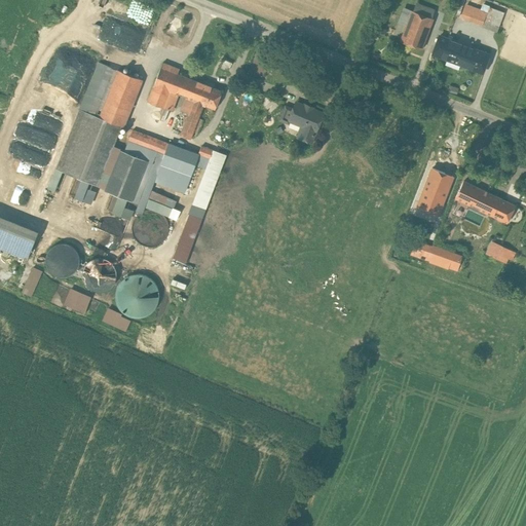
[(481,10),(465,4),(460,17),(482,26),(489,6),(483,3),(481,10)]
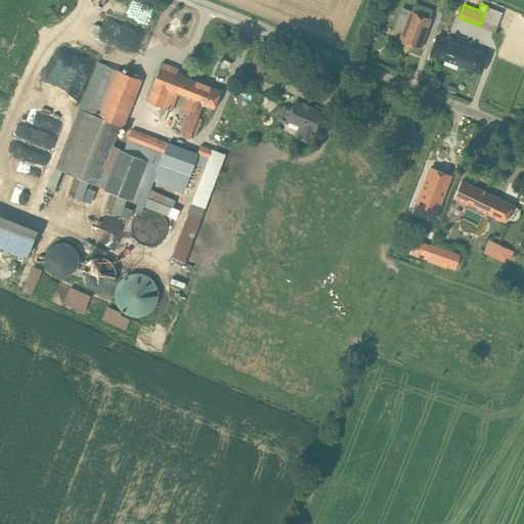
[(503,11),(487,6),(480,26),(483,27),(495,32),(503,11)]
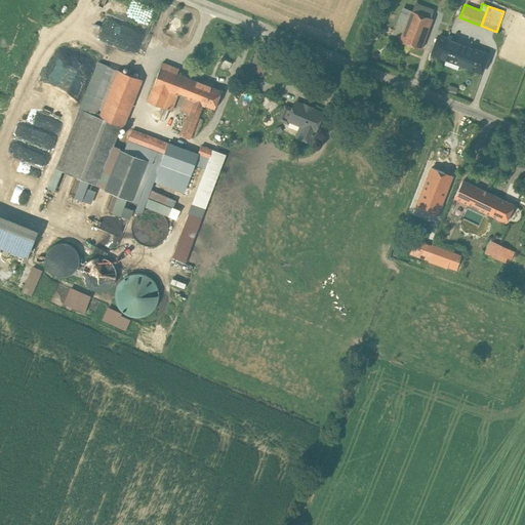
[(412,10),(411,10),(405,26),(399,40),(421,48),(433,18),(412,10)]
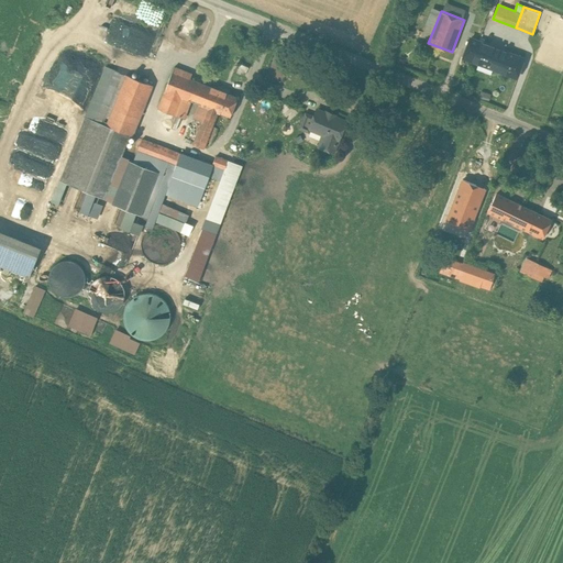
[(507,54),(470,40),(463,58),(472,62),(499,73),(507,54)]
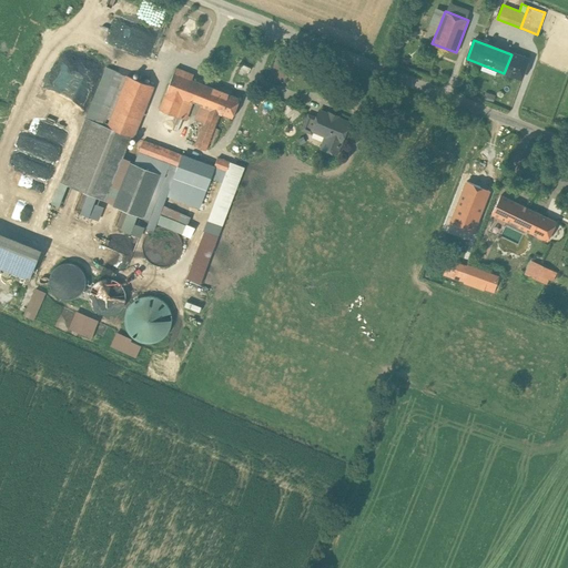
[(528,60),(511,54),(504,73),(521,80),(528,60)]
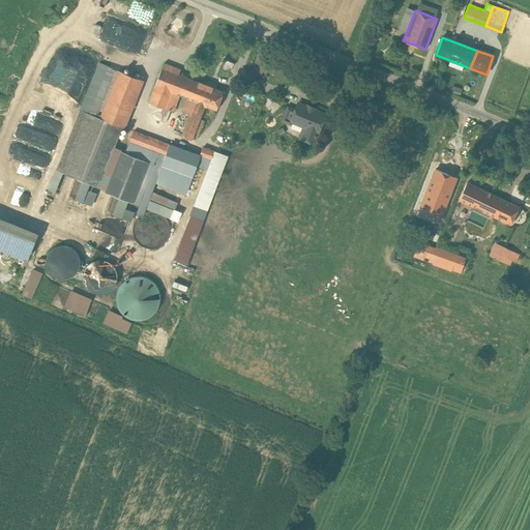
[(143,81),(99,62),(80,112),(57,171),(98,187),(122,127),(124,127),(143,81)]
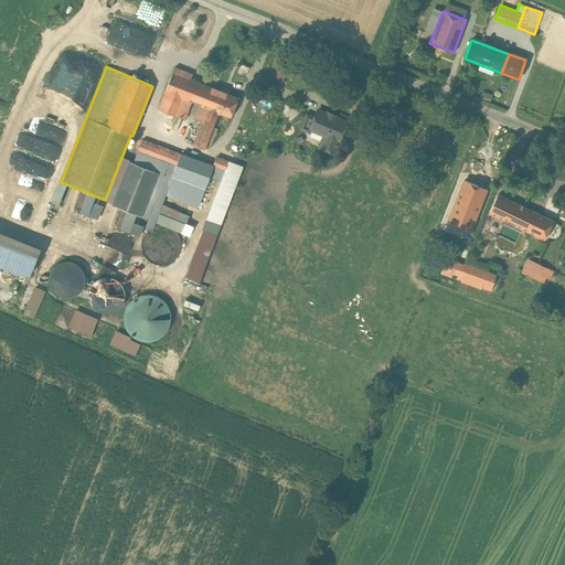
[(208,86),(182,76),(184,72),(174,67),(159,109),(176,116),(183,98),(201,105),(208,86)]
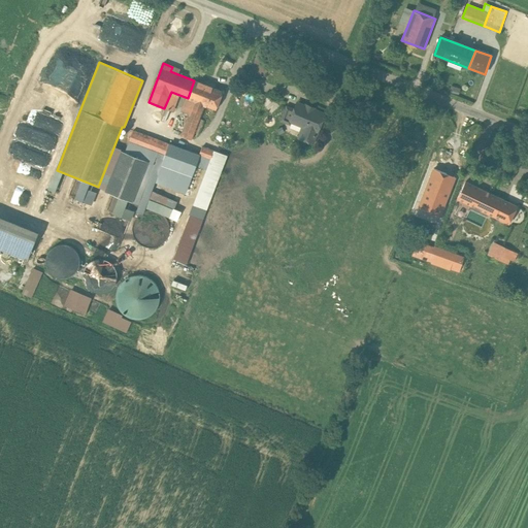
[(216,109),(223,92),(194,80),(188,98),(195,101),(204,105),(216,109)]
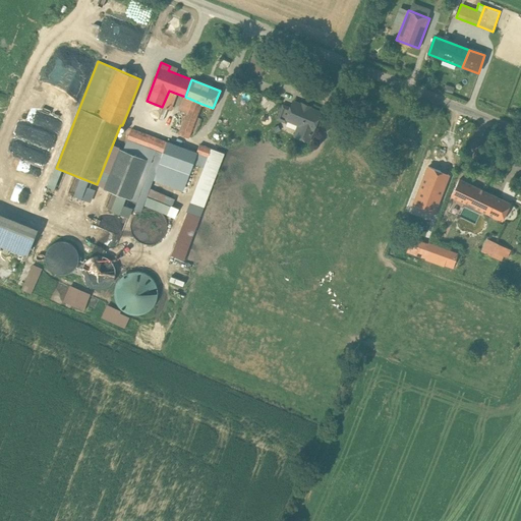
[(192,100),(178,133),(188,137),(192,128),(195,119),(201,104),(192,100)]
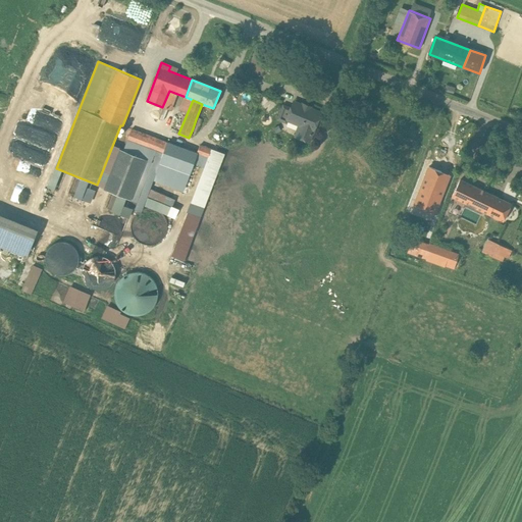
[(302,105),(294,102),(292,108),(286,119),(288,119),(301,124),(296,136),(309,141),(320,112),(310,108),(311,107),(302,104),(302,105)]
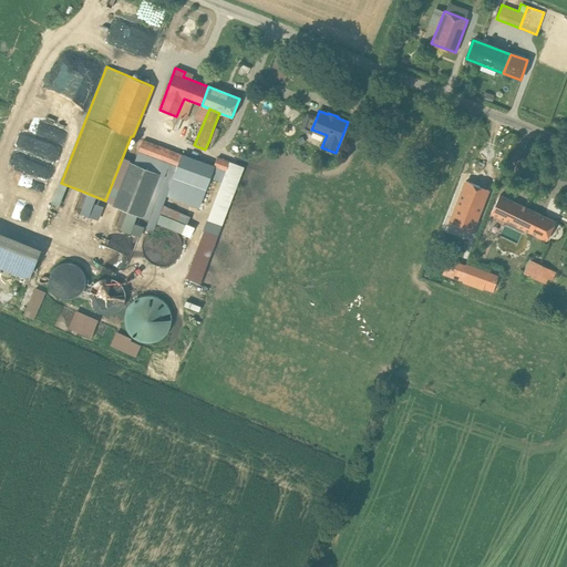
[(317,117),(308,114),(301,129),(311,133),(312,130),(311,130),(317,117)]
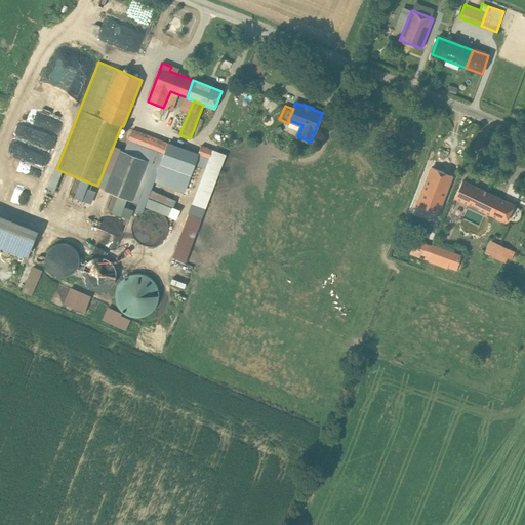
[(203,122),(197,120),(194,129),(199,131),(203,122)]
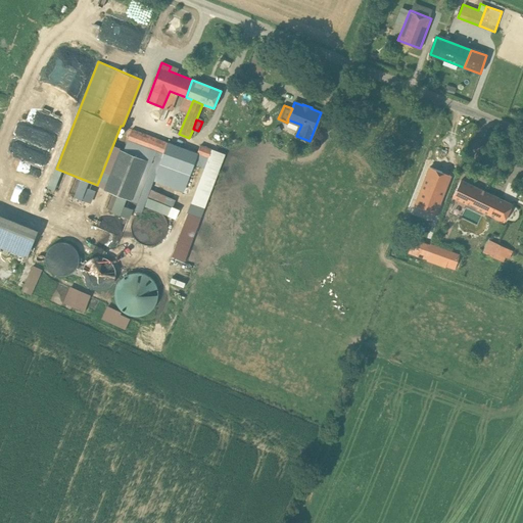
[(168,143),(146,135),(131,130),(126,143),(162,157),(168,143)]
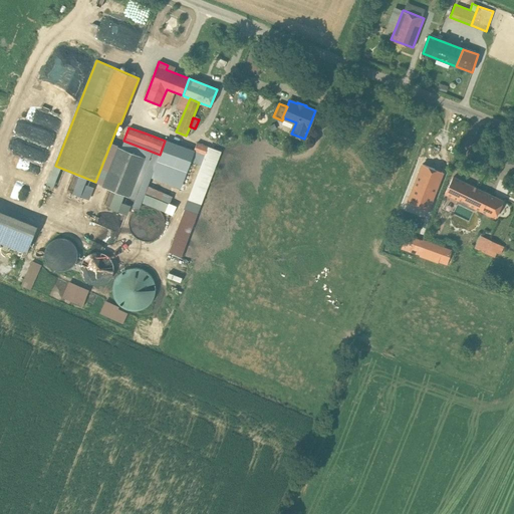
[(194,151),(165,141),(160,155),(158,160),(187,170),(194,151)]
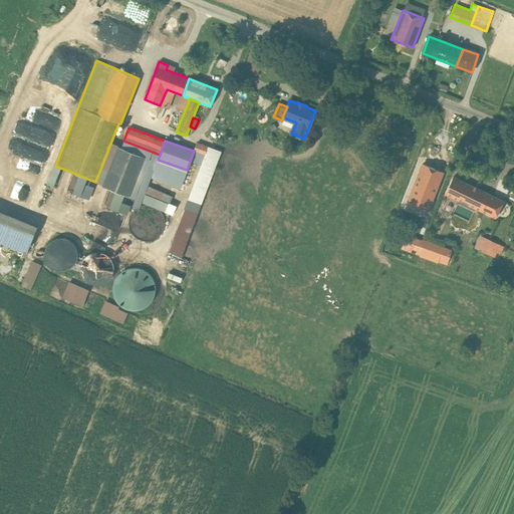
[(208,147),(197,143),(190,161),(202,165),(208,147)]
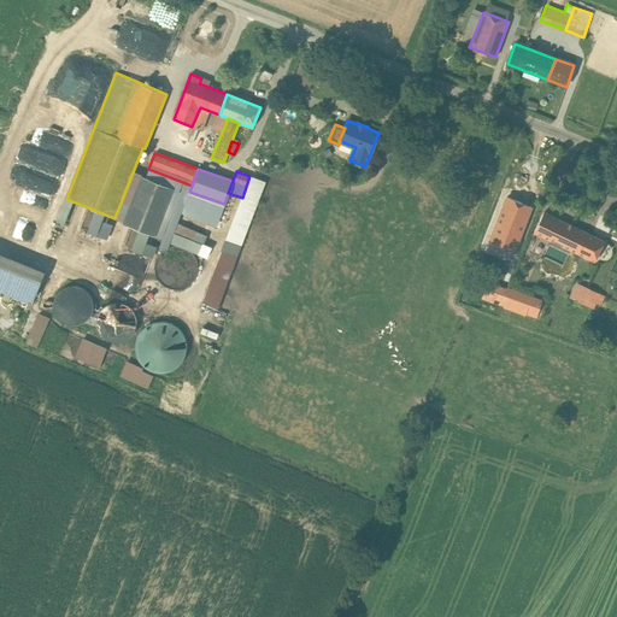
[(151,180),(141,176),(123,223),(131,227),(151,180)]
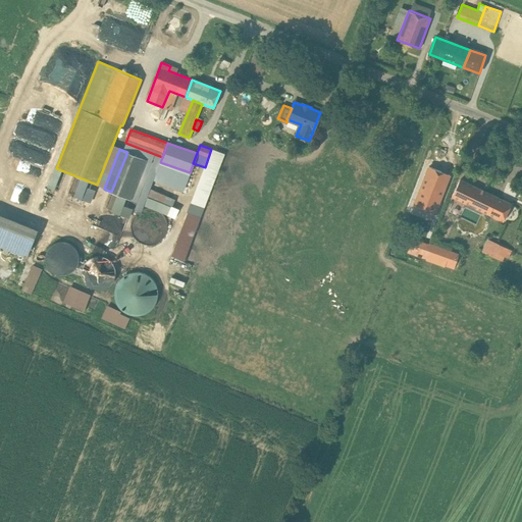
[(127,152),(111,192),(131,199),(146,160),(127,152)]
